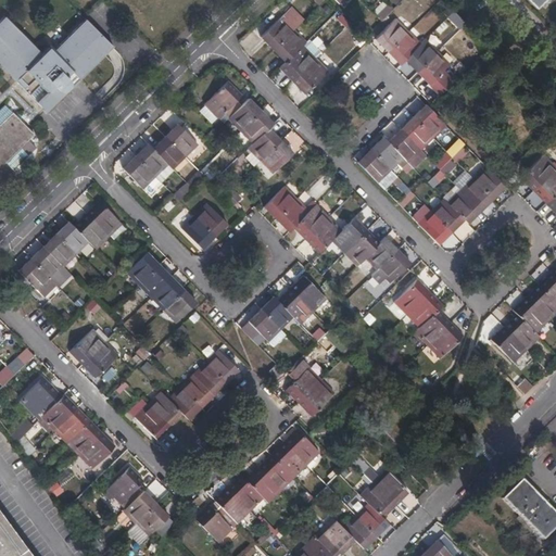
[(529,0),(539,10),(547,0),(529,0)]
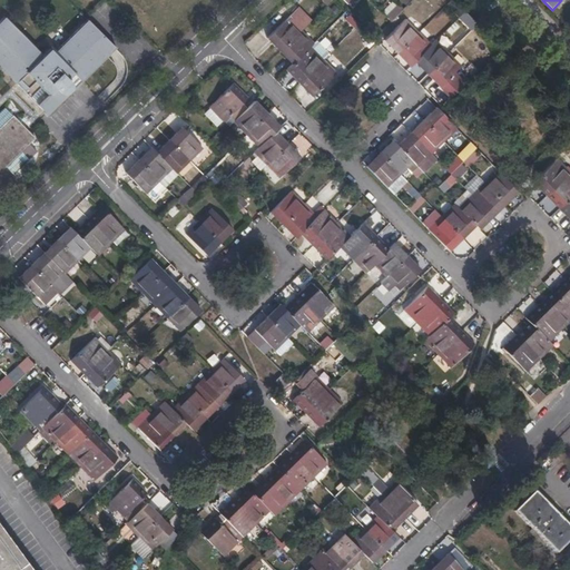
[(396,3),(384,16),(391,21),(403,9),(396,3)]
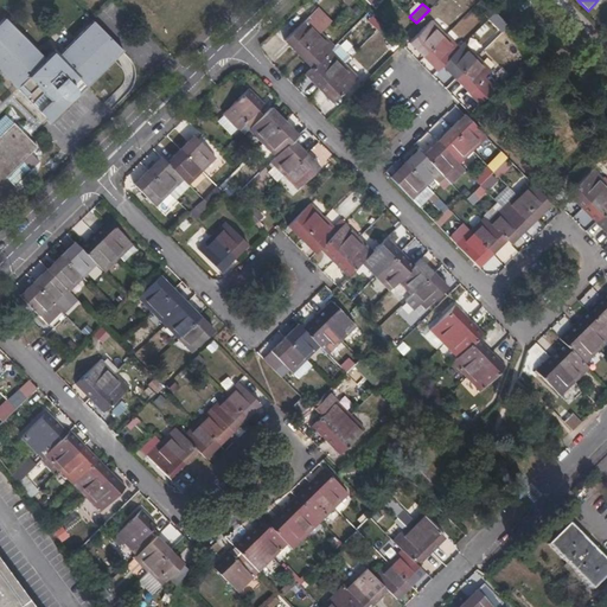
[(300,55),(320,34),(333,21),(320,7),(286,42),(300,55)]
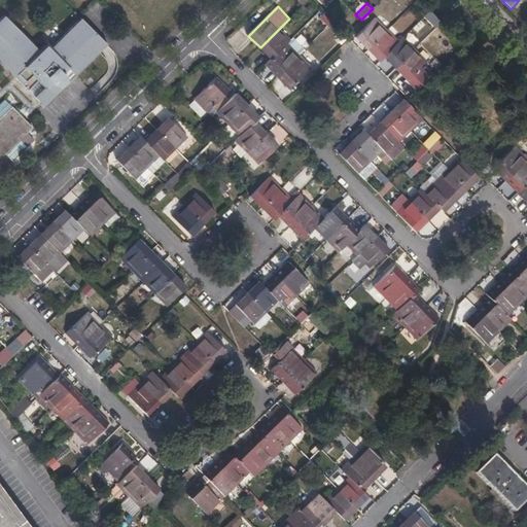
[(32,75),(44,89),(35,98),(43,107),(107,43),(81,18),(50,47),(46,42),(38,49),(4,15),(0,19),(0,62),(9,71),(12,68),(25,81),(26,81),(32,75)]
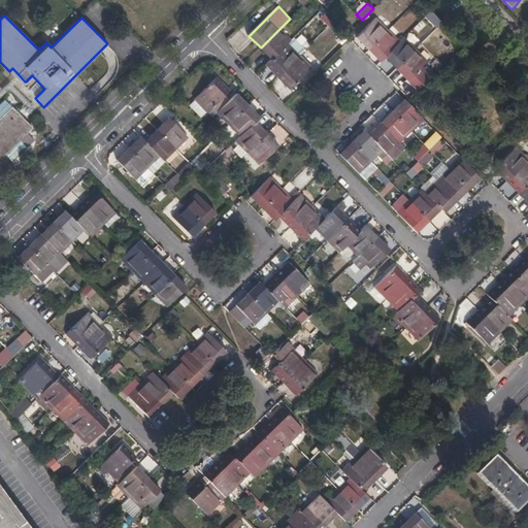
[(369,51),(388,32),(375,21),(357,37),(369,51)]
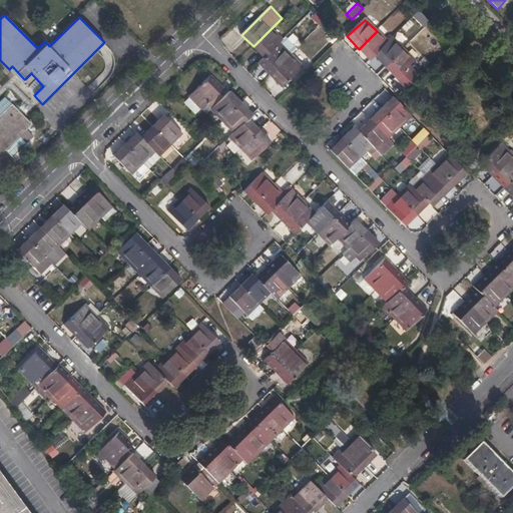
[(265,57),(279,43),(282,40),(271,29),(253,46),(265,57)]
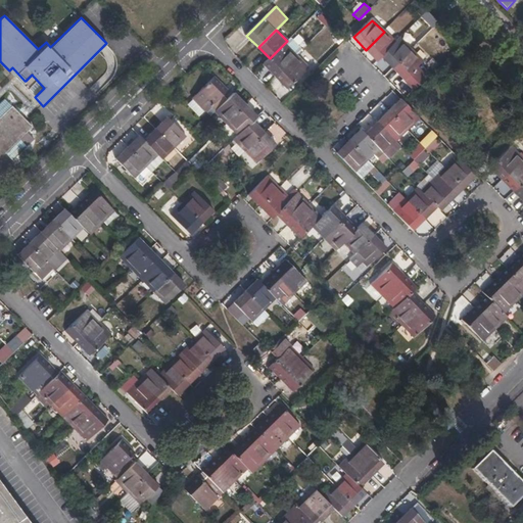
[(381,57),(395,44),(384,32),(366,50),(377,61),(381,57)]
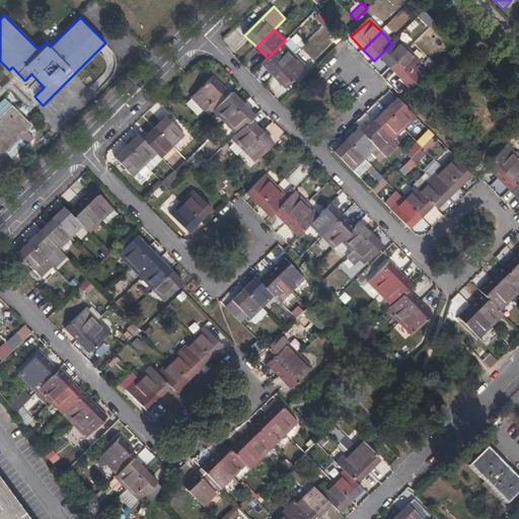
[(403,31),(397,38),(406,46),(412,40),(403,31)]
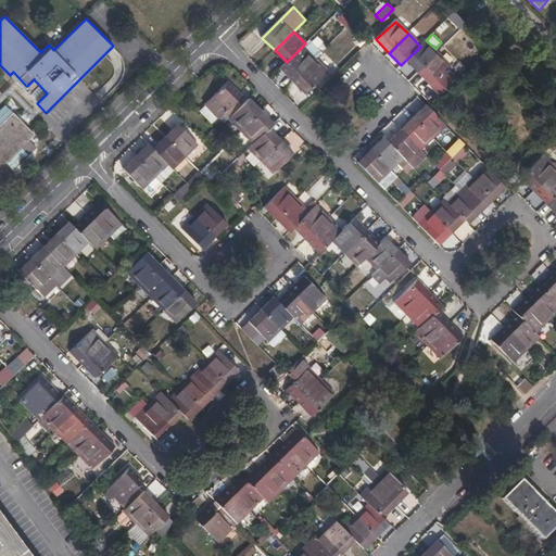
[(418,73),(437,54),(425,41),(420,47),(405,61),(418,73)]
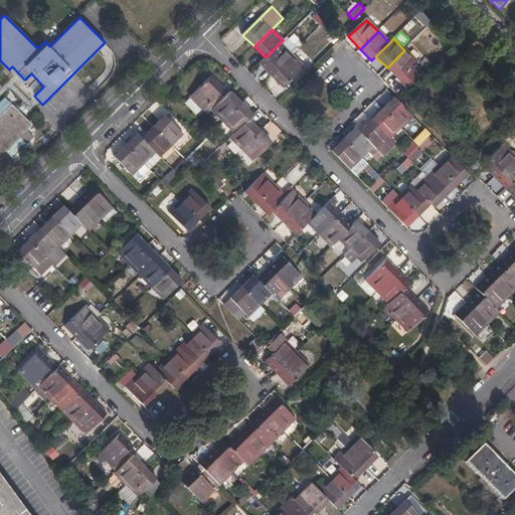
[(260,63),(272,75),(292,55),(280,43),(266,57),(260,63)]
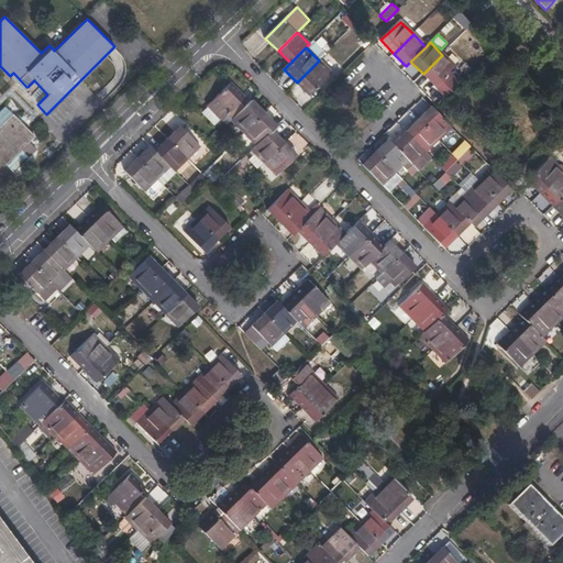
[(435,86),(450,72),(454,67),(442,55),(423,74),(435,86)]
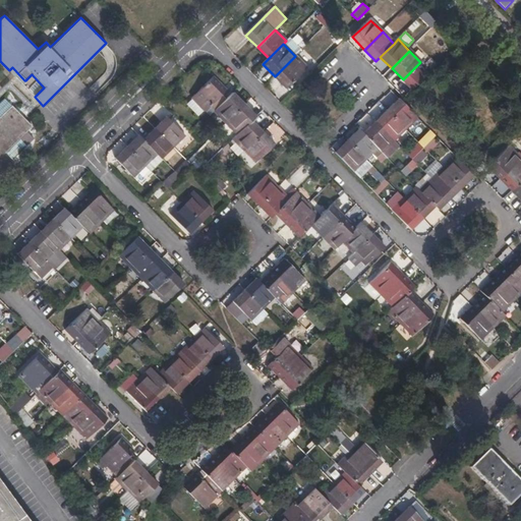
[(295,56),(275,76),(287,88),(306,68),(295,56)]
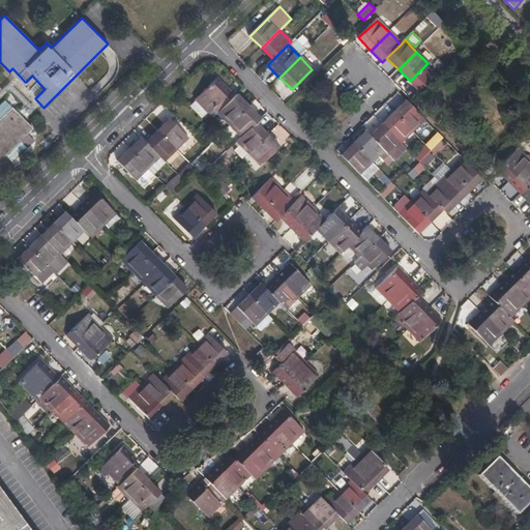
[(420,92),(434,79),(423,67),(410,81),(420,92)]
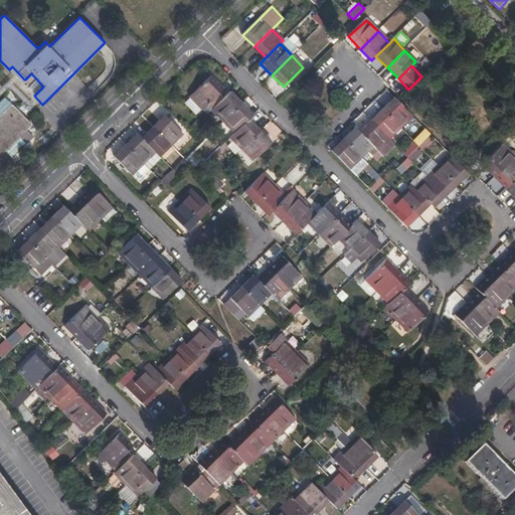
[(37,92),(43,87),(31,73),(25,79),(37,92)]
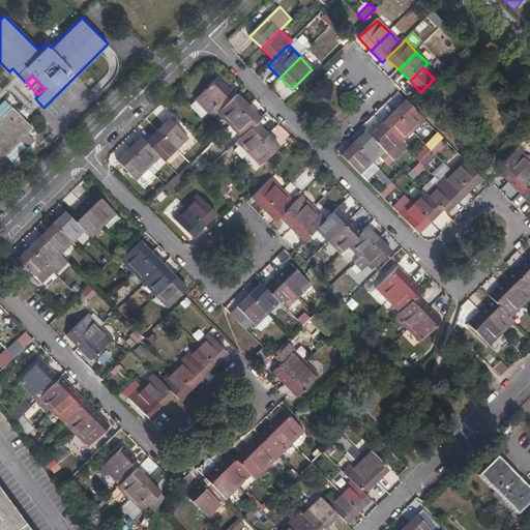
[(209,113),(213,108),(226,96),(230,92),(216,80),(196,99),(209,113)]
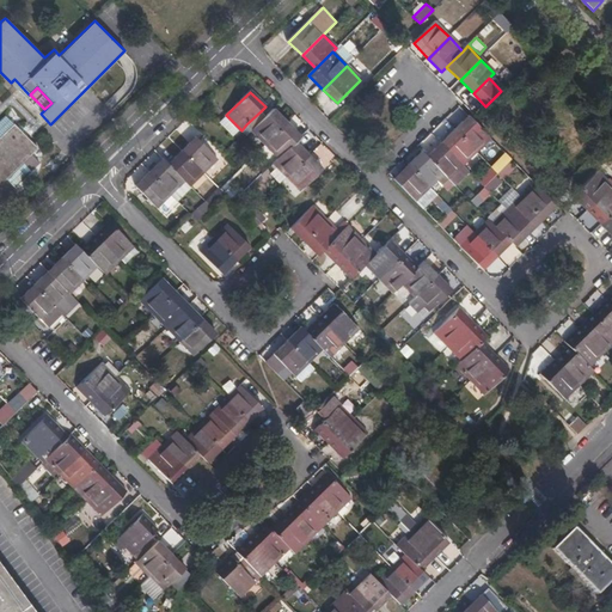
[(246,124),(252,132),(267,117),(261,111),(246,124)]
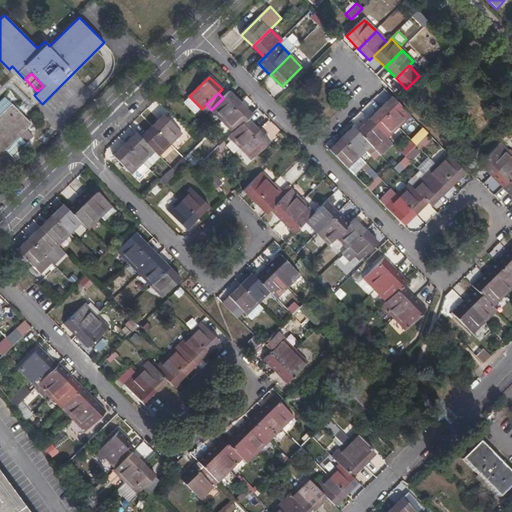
[(211,110),(222,121),(240,104),(228,93),(223,98),(211,110)]
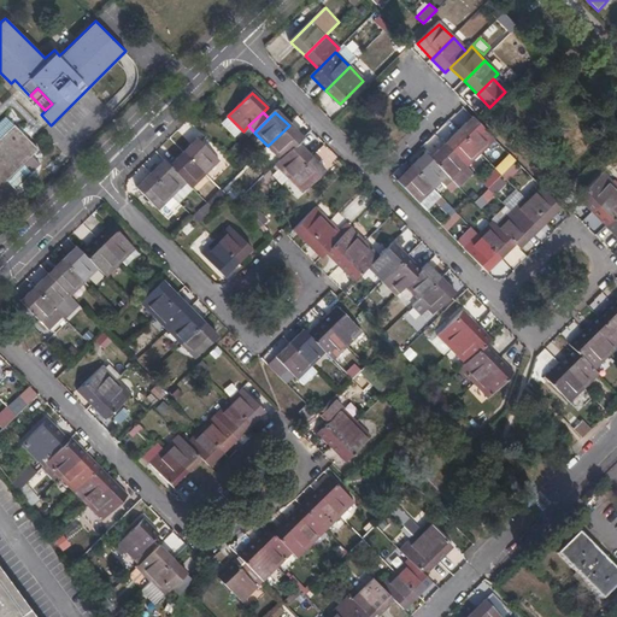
[(459,131),(481,153),(494,139),(474,117),(459,131)]
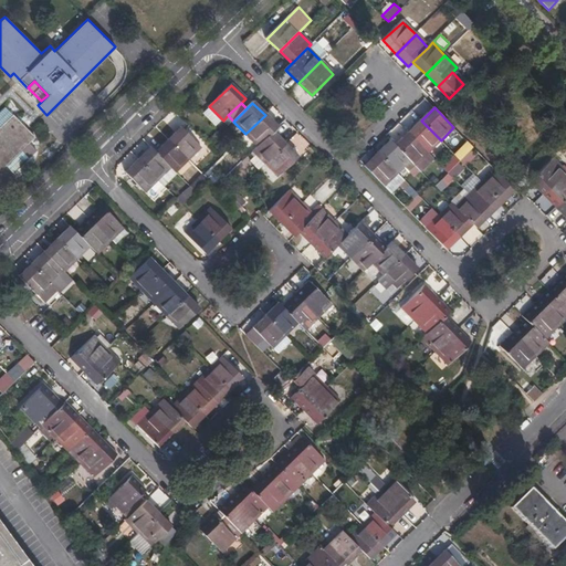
[(0,190),(16,176),(4,165),(33,137),(11,115),(0,125),(0,190)]
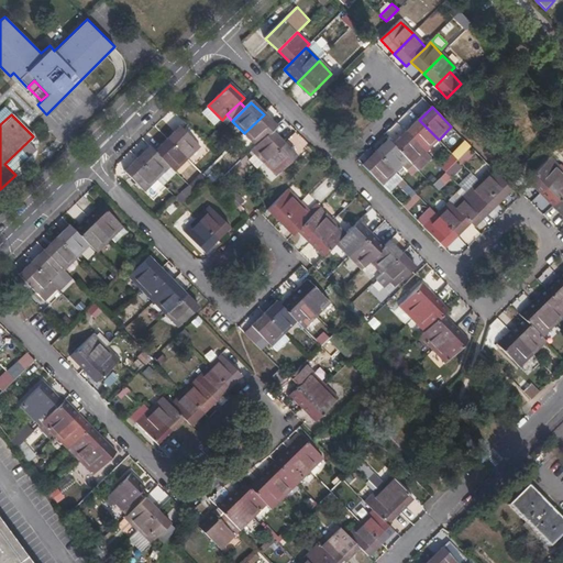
[(244,133),(256,146),(272,132),(276,128),(264,114),(244,133)]
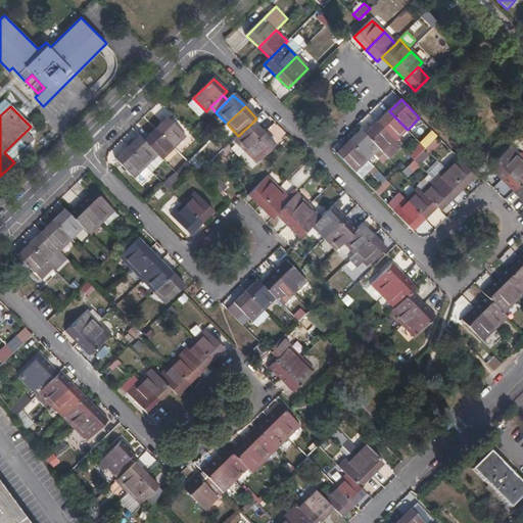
[(395,141),(408,130),(389,111),(378,123),(395,141)]
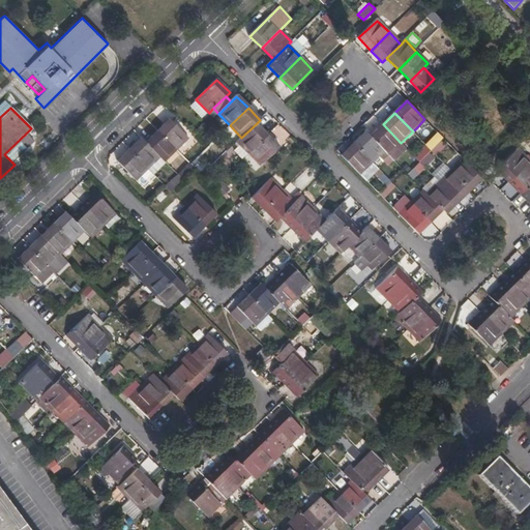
[(157,131),(176,150),(188,138),(170,119),(157,131)]
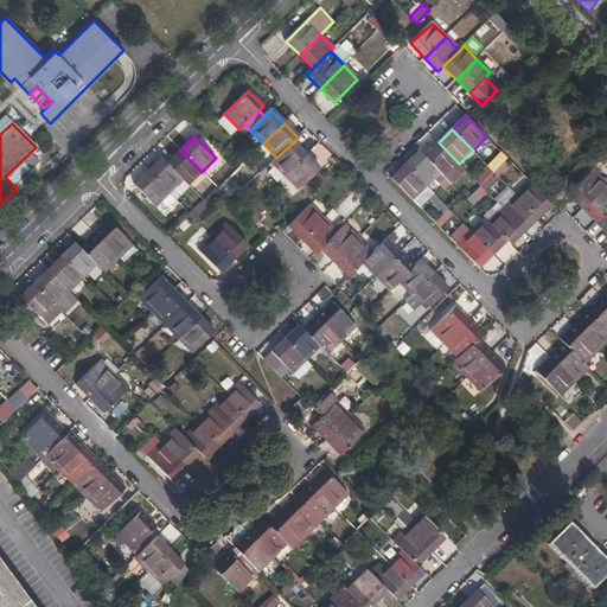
[(276,158),(272,163),(274,165),(283,174),(285,177),(306,155),(293,142),(276,158)]
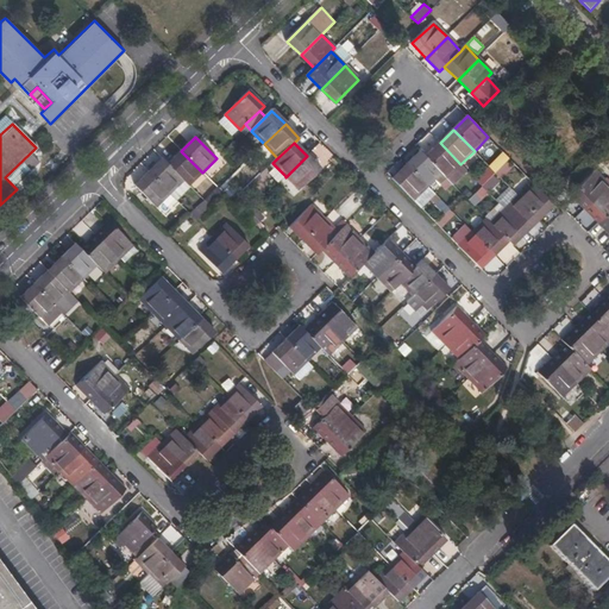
[(447,177),(460,164),(440,143),(427,156),(441,173),(447,177)]
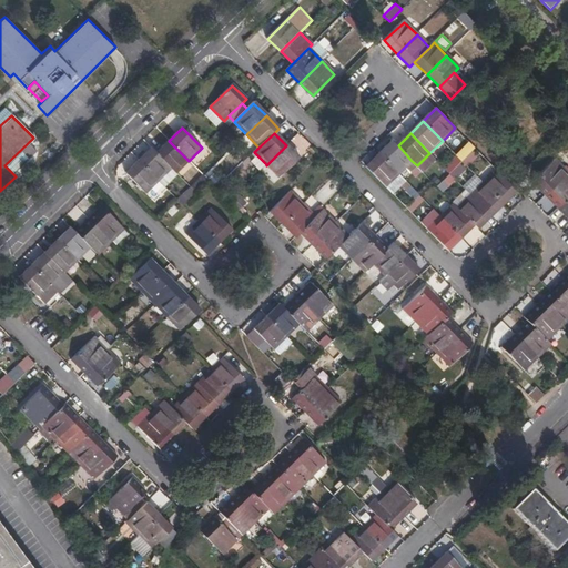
[(156,154),(171,169),(175,173),(189,161),(169,141),(156,154)]
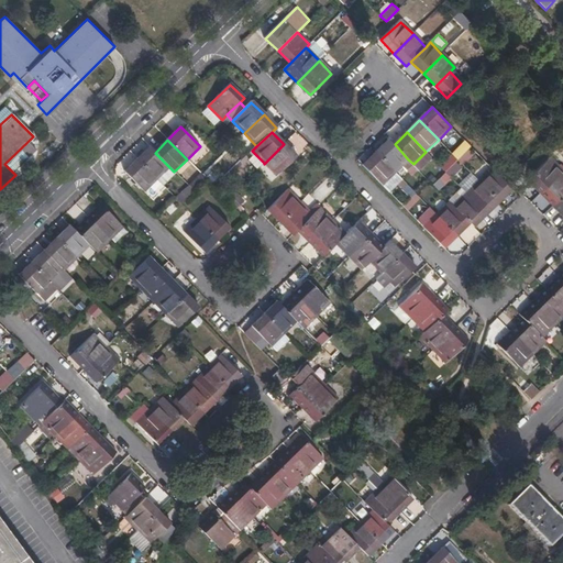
[(376,153),(395,173),(408,159),(395,144),(389,140),(376,153)]
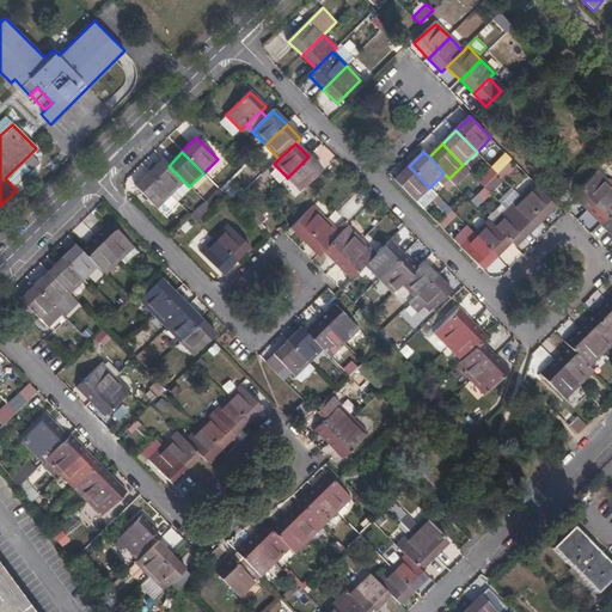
[(503,153),(490,166),(497,173),(472,196),(478,202),(516,167),(503,153)]
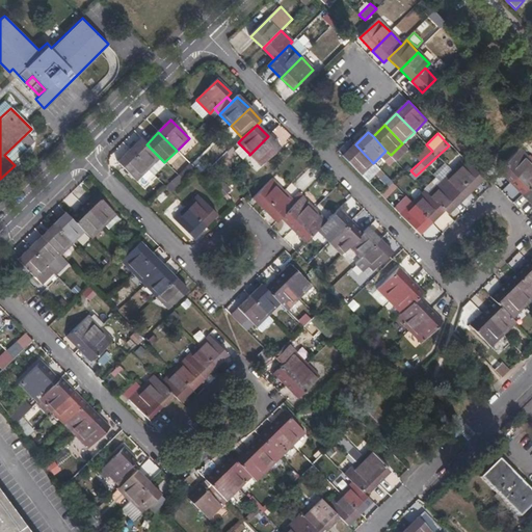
[(268,136),(249,155),(262,166),(280,148),(268,136)]
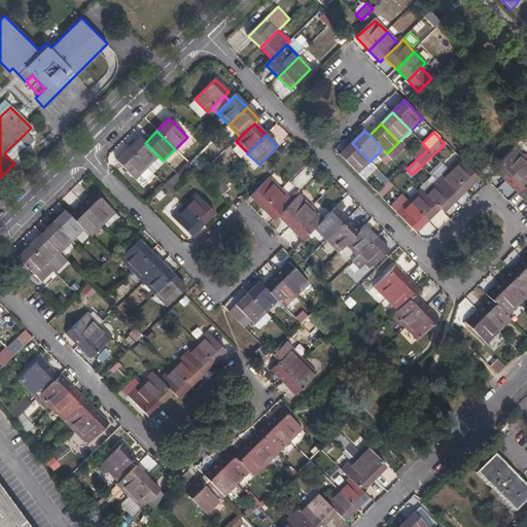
[(141,138),(129,149),(146,168),(159,156),(145,143),(141,138)]
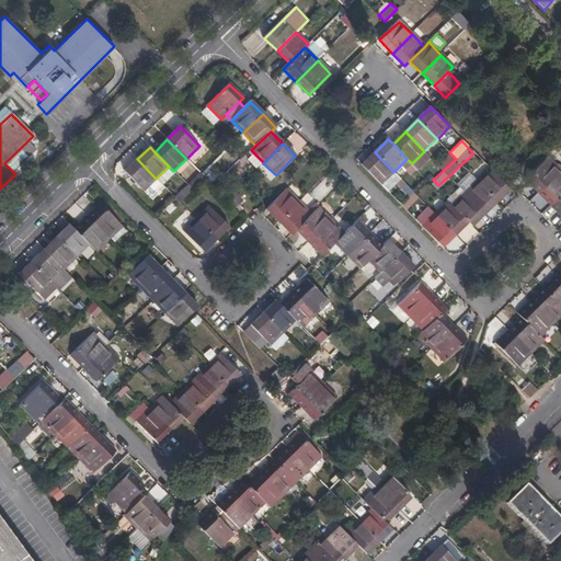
[(548,158),(560,171),(560,169),(560,155),(556,150),(548,158)]
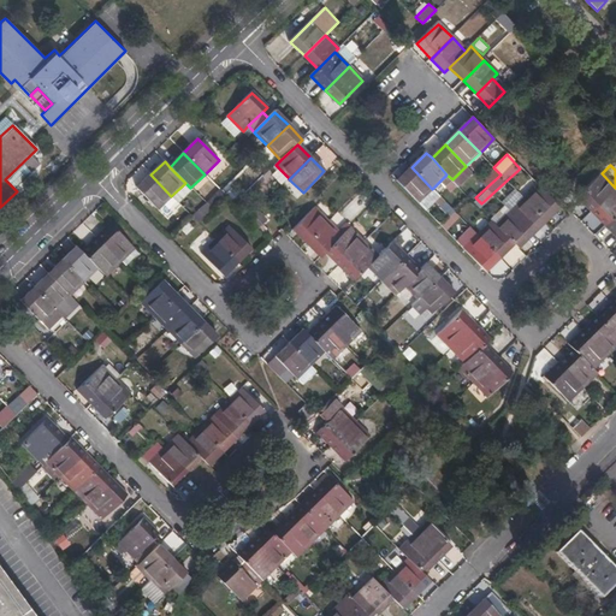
[(288,177),(278,167),(271,175),(280,184),(288,177)]
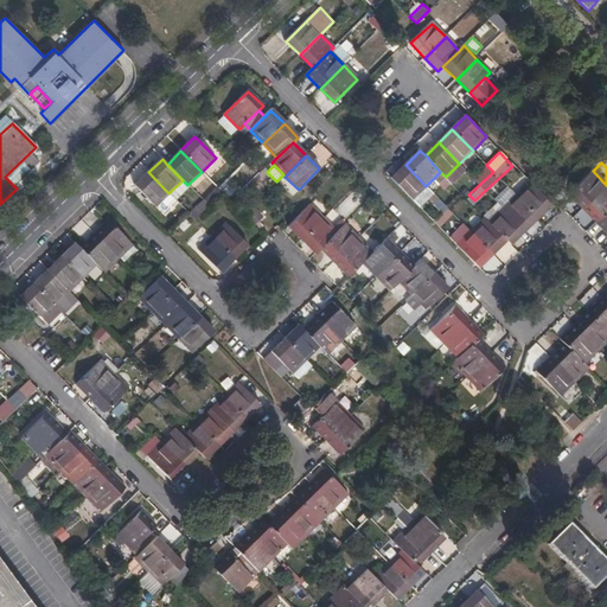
[(413,199),(426,186),(406,165),(393,178),(413,199)]
